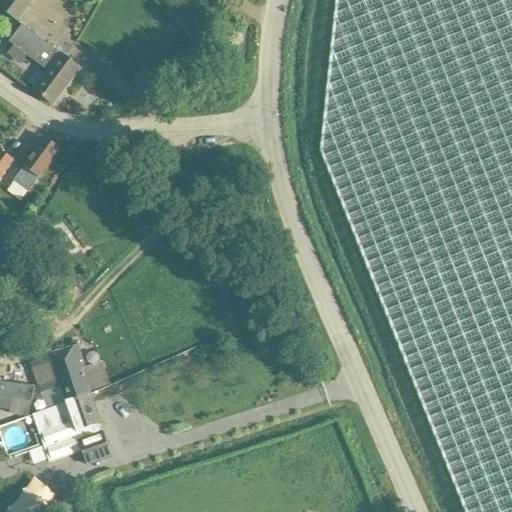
[(0,0),(0,7),(17,21),(33,0),(0,0)]
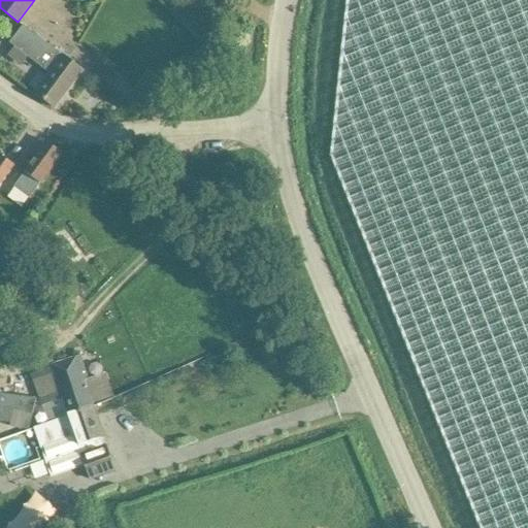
[(527,527),(527,0),(347,0),(330,157),(480,527),(527,527)]
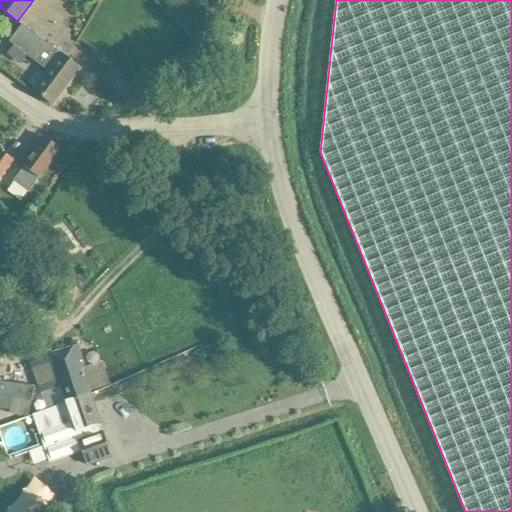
[(10,17),(0,30),(0,33),(10,41),(9,42),(37,63),(23,81),(35,90),(34,91),(53,105),(57,99),(59,101),(67,90),(65,89),(80,69),(22,25),(22,26),(10,17)]
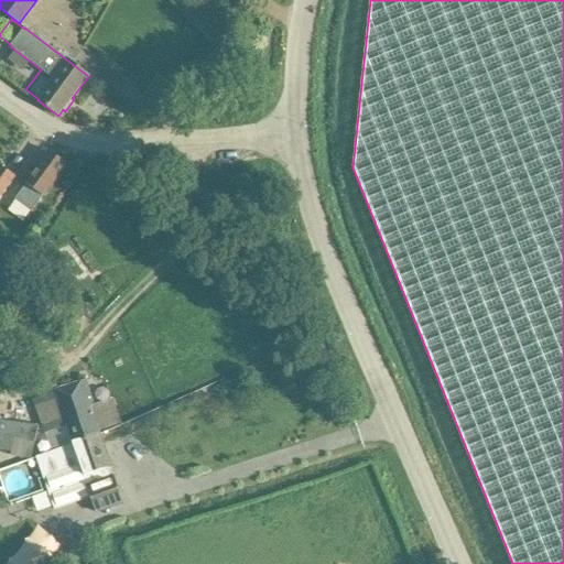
[(33,165),(38,169),(14,201),(32,213),(66,164),(50,152),(50,153),(44,150),(33,165)]
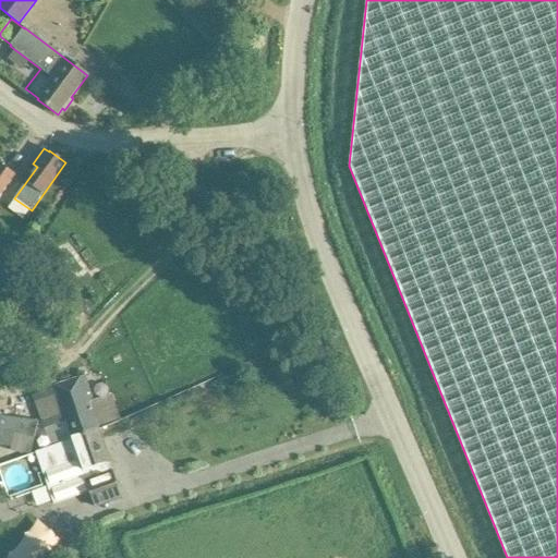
[(0,196),(15,176),(1,165),(0,165),(0,196)]
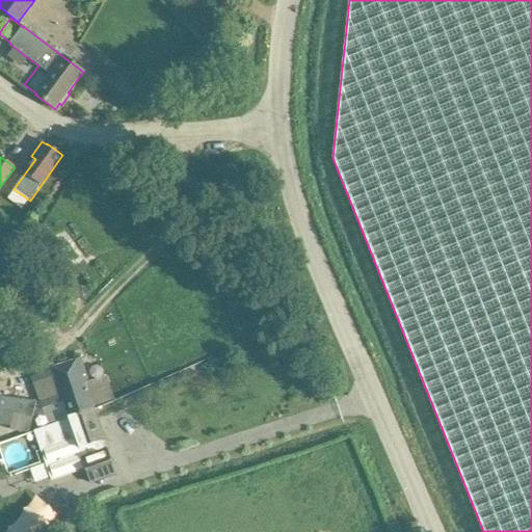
[(94,409),(85,384),(89,383),(80,360),(51,368),(67,418),(94,409)]
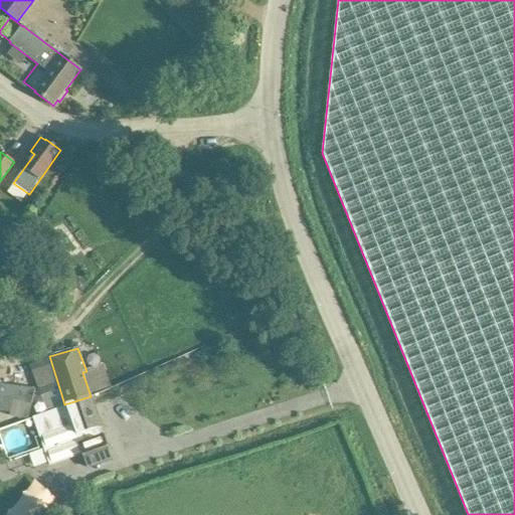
[(31,405),(35,388),(0,384),(0,427),(7,425),(13,400),(31,405)]
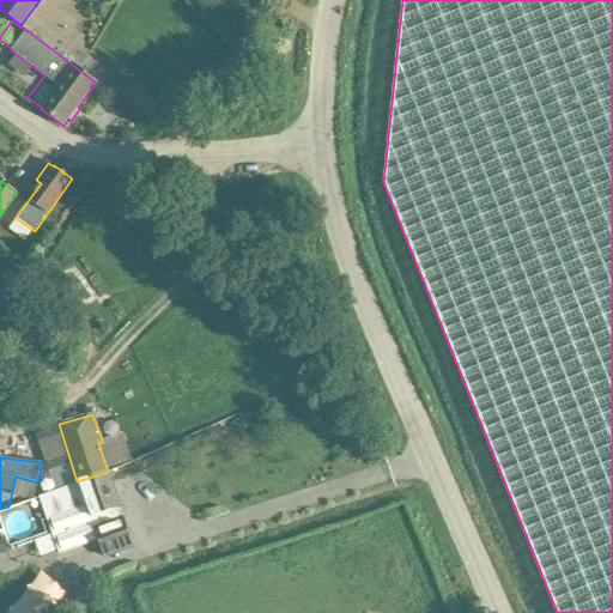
[(121,508),(108,472),(77,481),(78,484),(0,510),(0,521),(10,547),(47,534),(42,522),(48,520),(60,554),(99,541),(105,558),(133,547),(122,519),(119,520),(116,510),(121,508)]
